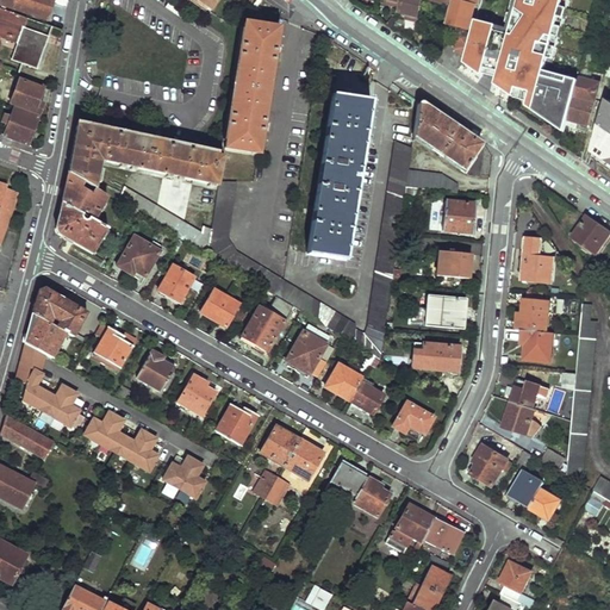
[(1,0),(1,2),(47,19),(54,0),(1,0)]
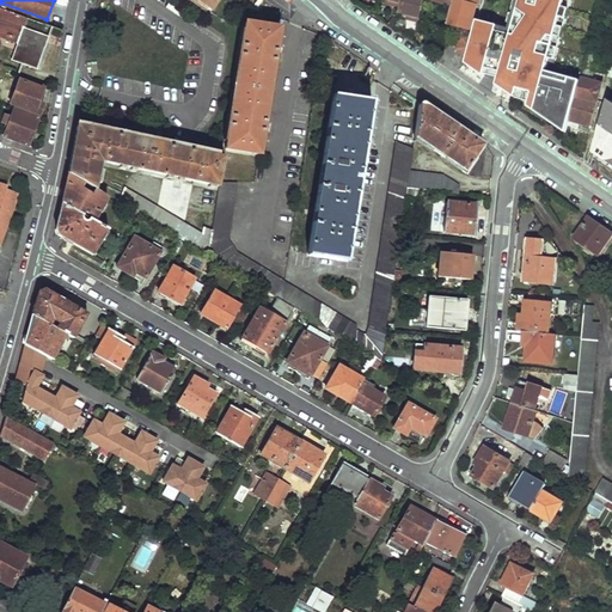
[(194,0),(209,11),(216,0),(194,0)]
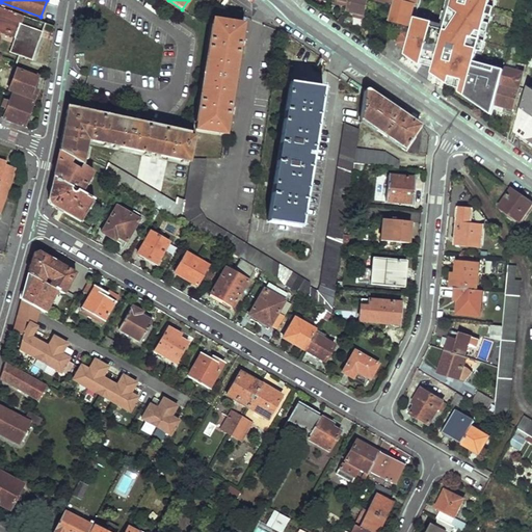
[(345,0),(349,1),(348,5),(348,9),(354,11),(366,15),(369,0),(345,0)]
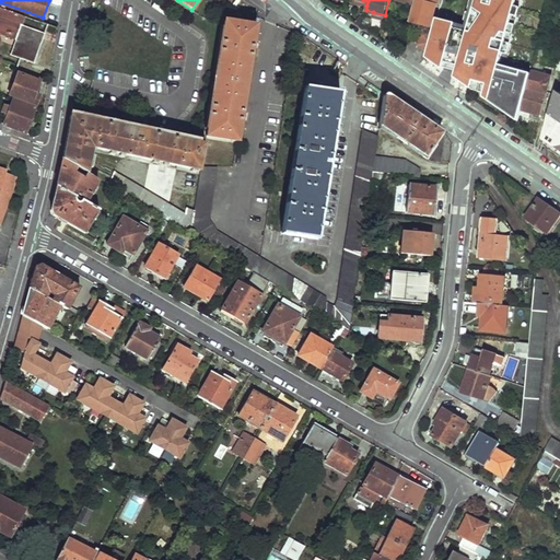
[(426,0),(424,2),(417,0),(415,0),(409,21),(430,26),(435,4),(440,6),(441,0),(426,0)]
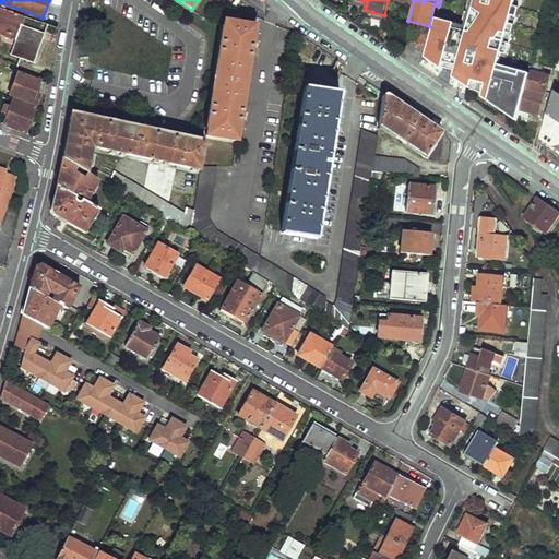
[(456,71),(455,78),(472,90),(474,81),(487,84),(485,93),(484,97),(502,110),(503,106),(511,108),(510,113),(519,116),(526,87),(530,73),(521,71),(519,75),(494,69),(496,60),(500,61),(502,52),(508,33),(513,34),(515,25),(510,23),(512,15),(518,16),(520,8),(514,7),(515,0),(475,0),(470,22),(466,21),(464,26),(460,44),(464,45),(456,71)]
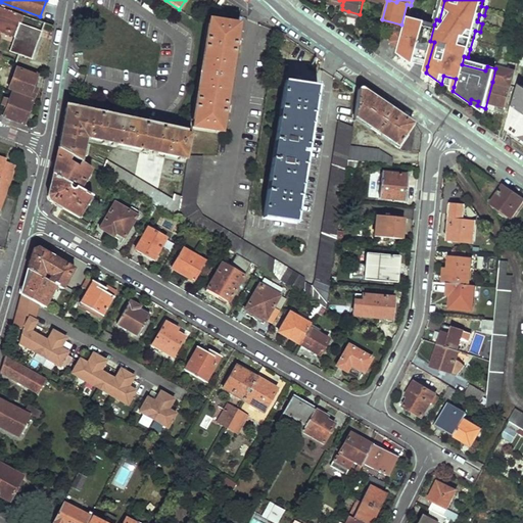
[(444,0),(440,0),(436,19),(439,20),(444,0)]
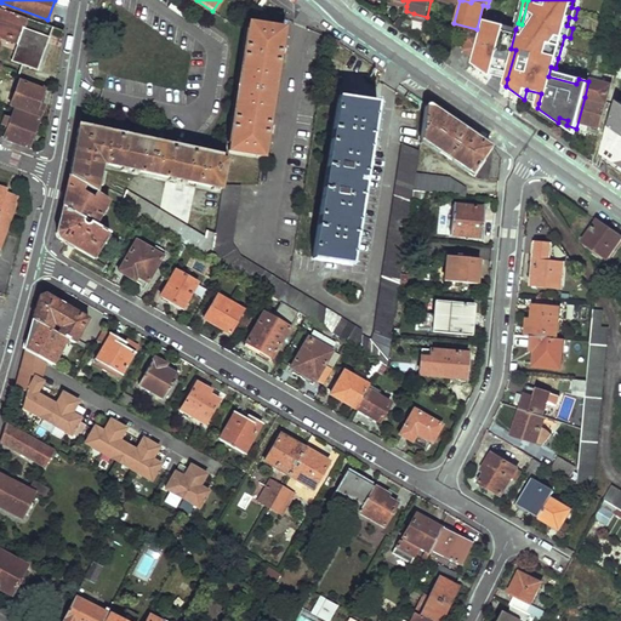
[(0,7),(0,36),(18,45),(13,60),(36,68),(49,36),(24,28),(17,26),(21,15),(0,7)]
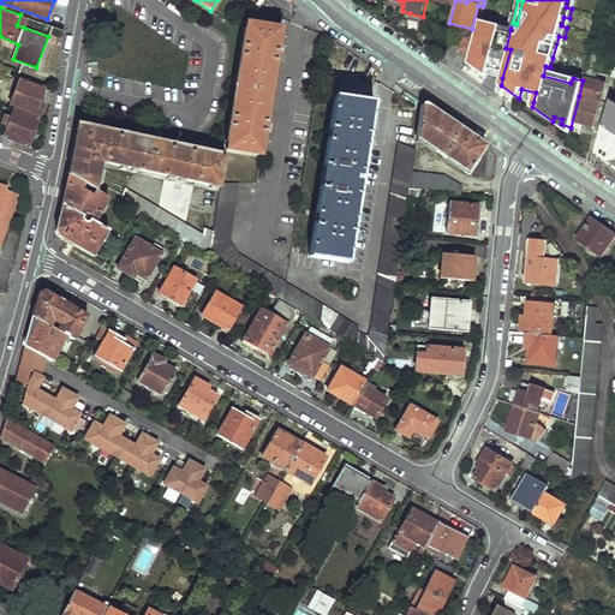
[(21,15),(17,25),(24,28),(28,18),(21,15)]
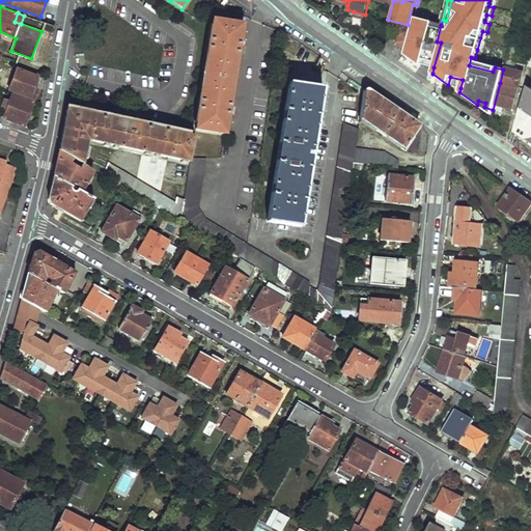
[(27,24),(42,30),(45,24),(30,18),(27,24)]
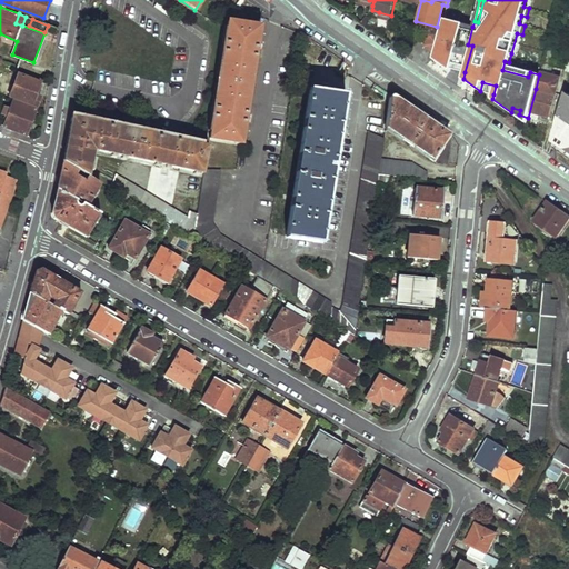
[(443,19),(432,59),(442,65),(443,61),(452,63),(462,28),(452,26),(453,21),(443,19)]
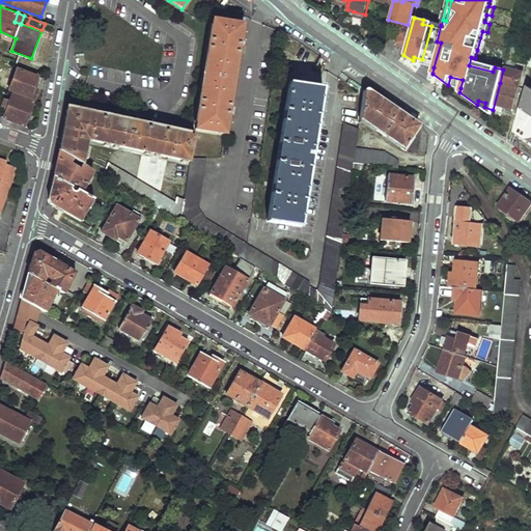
[(212,20),(196,129),(225,134),(241,24),(212,20)]
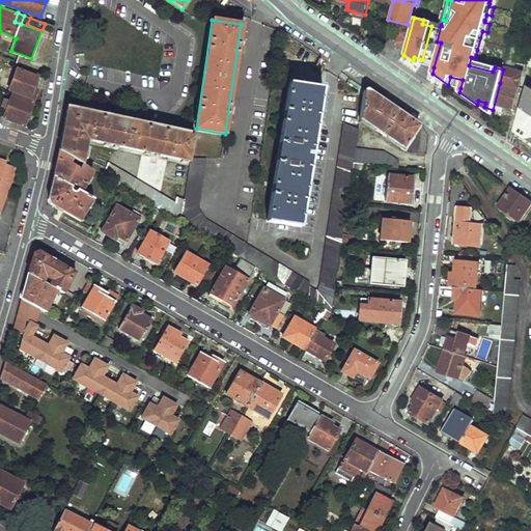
[(441,25),(423,20),(422,24),(431,26),(422,59),(414,57),(413,60),(421,66),(421,63),(434,67),(441,43),(437,42),(441,25)]
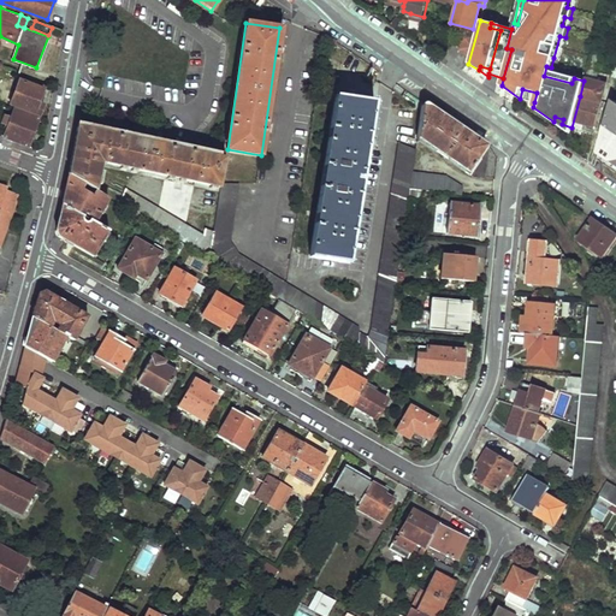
[(471,58),(475,37),(465,34),(460,49),(471,58)]
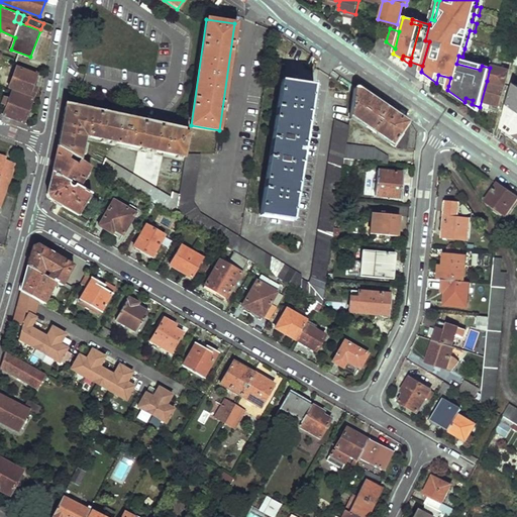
[(464,48),(470,50),(475,31),(470,30),(464,48)]
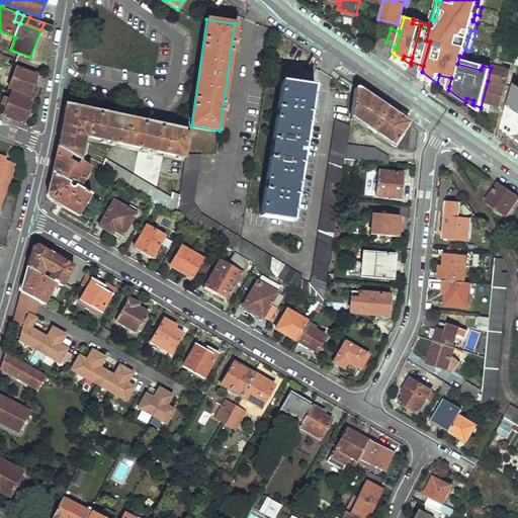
[(504,61),(501,60),(504,46),(498,45),(491,68),(488,81),(506,86),(510,73),(507,70),(502,69),(504,61)]
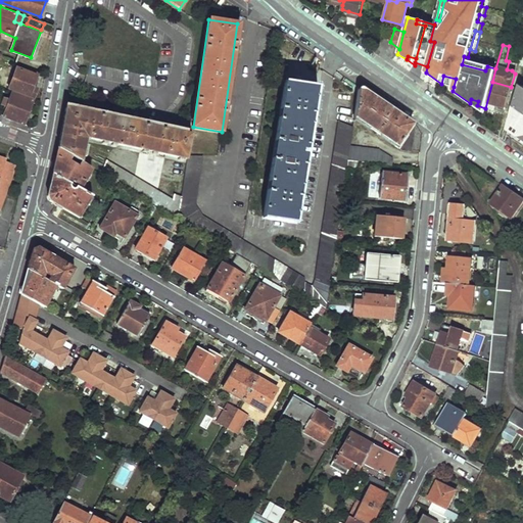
[(487,66),(467,61),(468,57),(464,56),(462,64),(485,70),(487,66)]
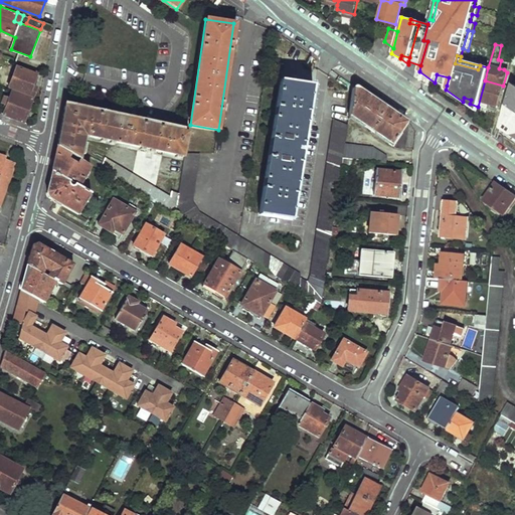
[(17,66),(9,88),(32,96),(35,87),(32,84),(36,74),(17,66)]
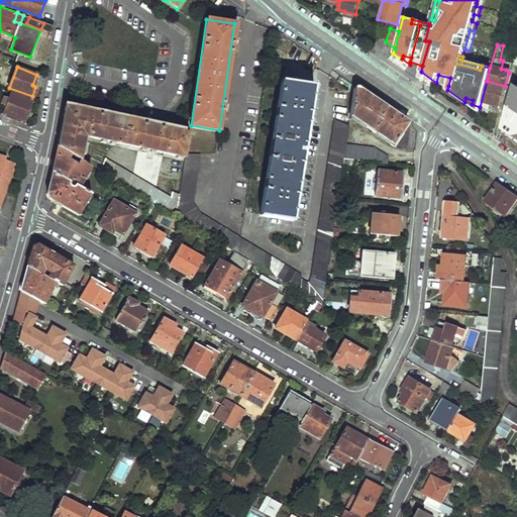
[(438,75),(436,83),(448,86),(450,78),(438,75)]
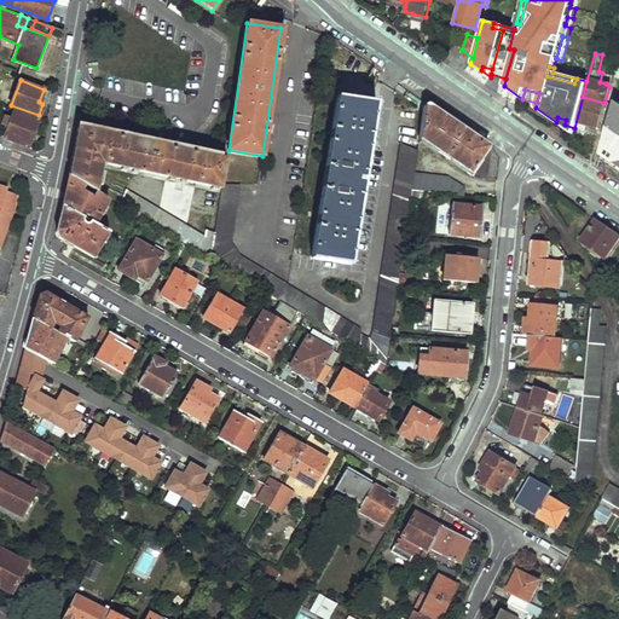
[(337,97),(312,258),(350,264),(375,103),(337,97)]
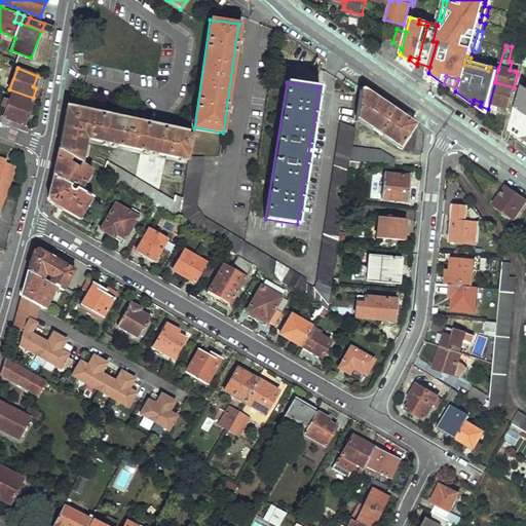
[(495,82),(489,103),(509,108),(514,87),(495,82)]
